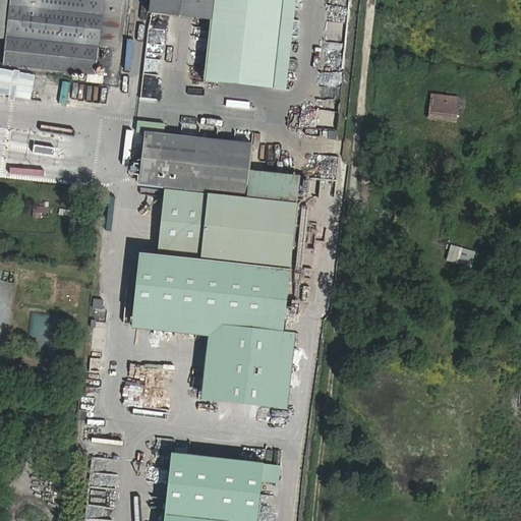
[(11,0),(10,9),(4,65),(95,74),(103,0),(11,0)]
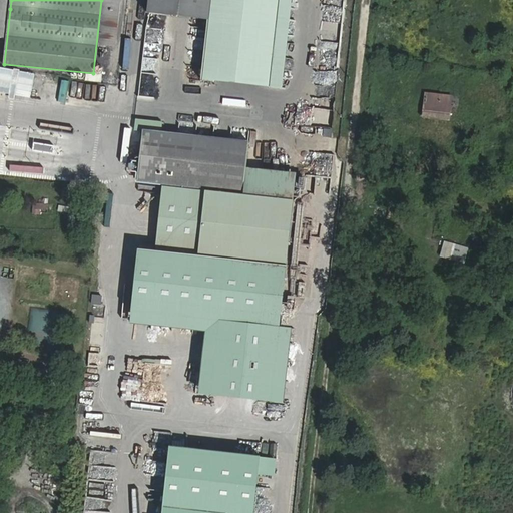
[(148,0),(146,16),(207,23),(209,0),(148,0)]
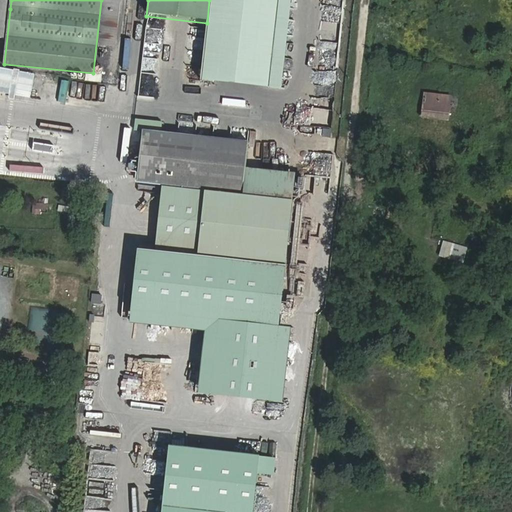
[(129,1),(121,1),(120,11),(128,12),(129,1)]
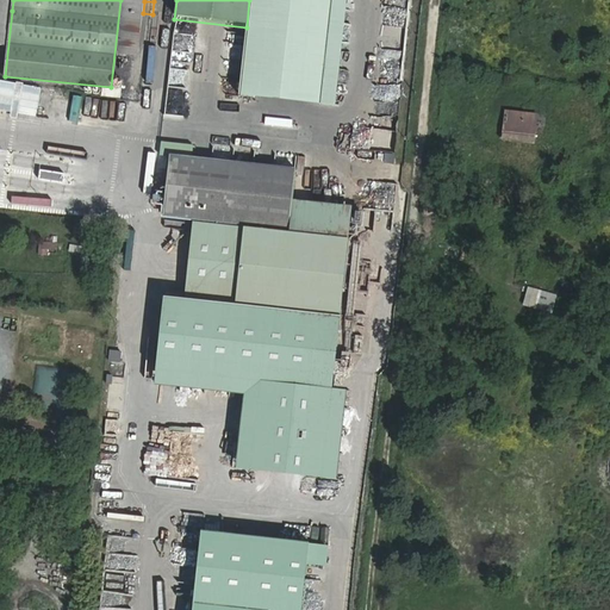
[(27,99),(25,114),(43,118),(49,93),(1,82),(0,86),(0,91),(11,94),(8,107),(18,110),(20,98),(27,99)]
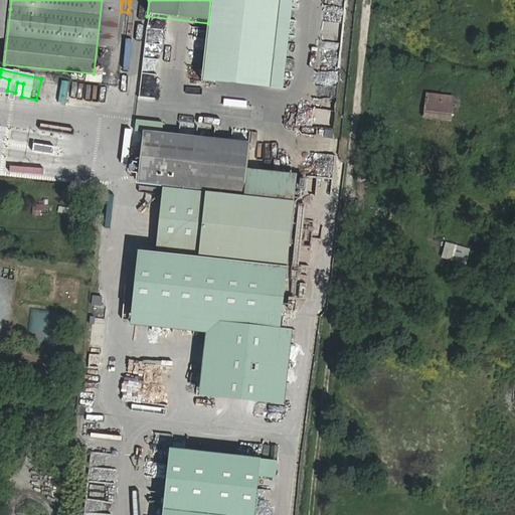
[(450,121),(452,94),(423,92),(420,118),(450,121)]
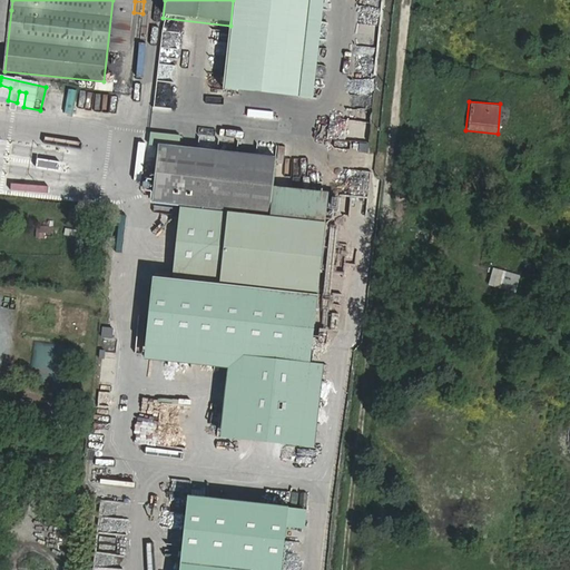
[(227,115),(225,121),(242,125),(243,117),(227,115)]
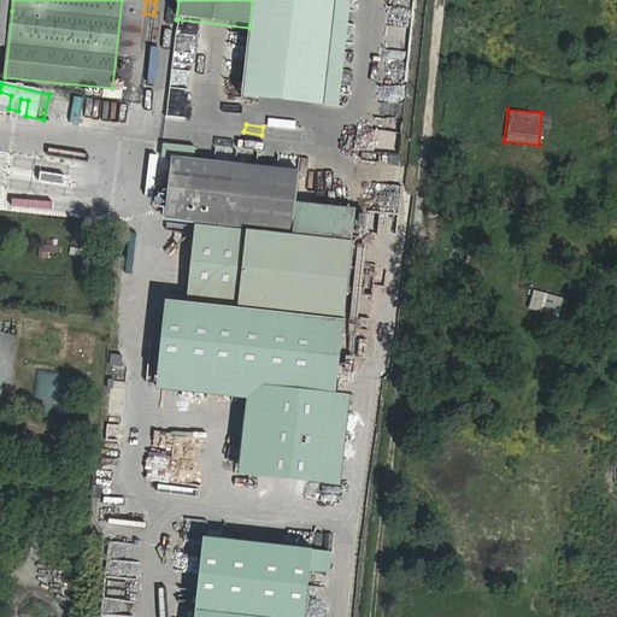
[(24,181),(29,150),(0,145),(0,188),(94,204),(95,193),(24,181)]
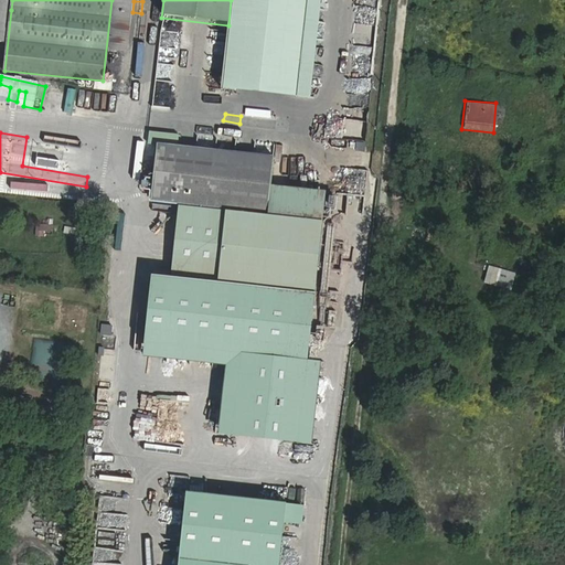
[(92,148),(27,137),(22,166),(87,177),(92,148)]
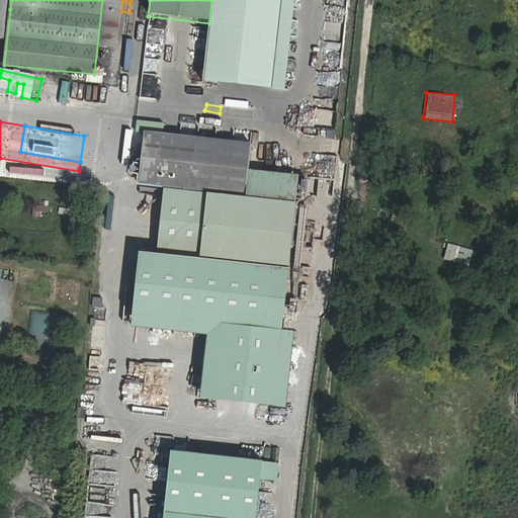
[(310,139),(334,141),(335,131),(312,128),(310,139)]
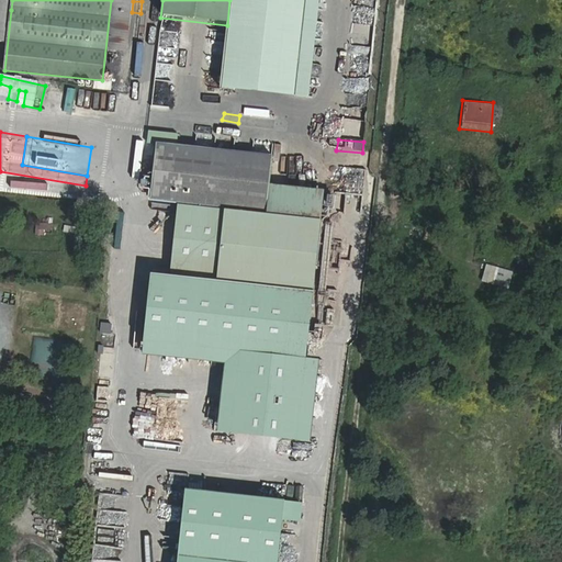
[(271,156),(155,144),(149,202),(178,204),(266,213),(268,186),(271,156)]
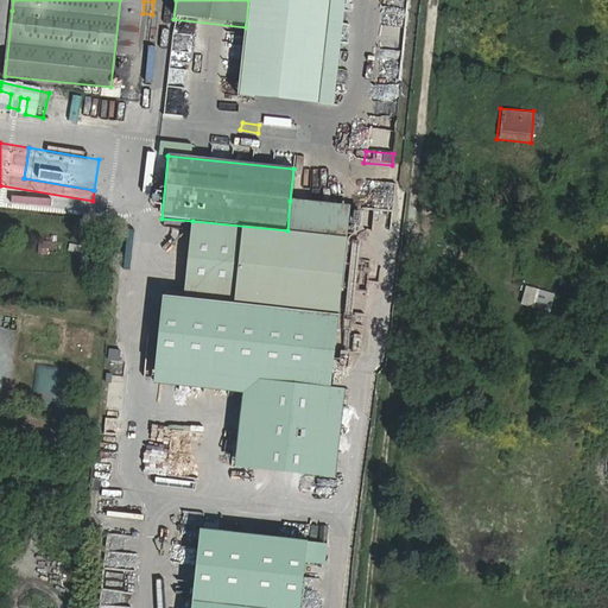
[(287,230),(192,221),(184,297),(165,295),(157,386),(252,396),(245,468),(330,476),(356,208),(290,201),(287,230)]
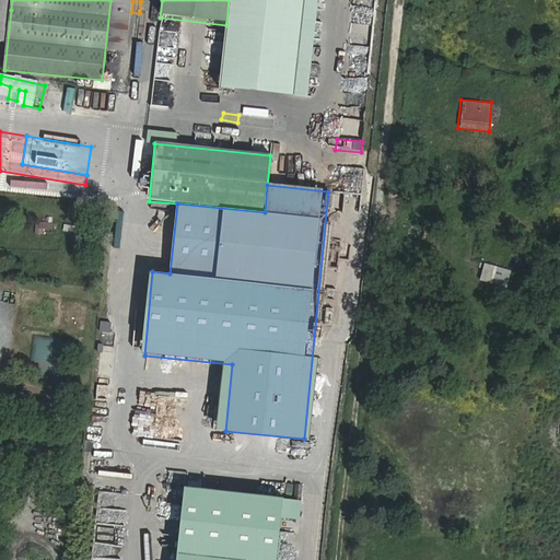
[(480,281),(505,287),(510,269),(485,263),(480,281)]
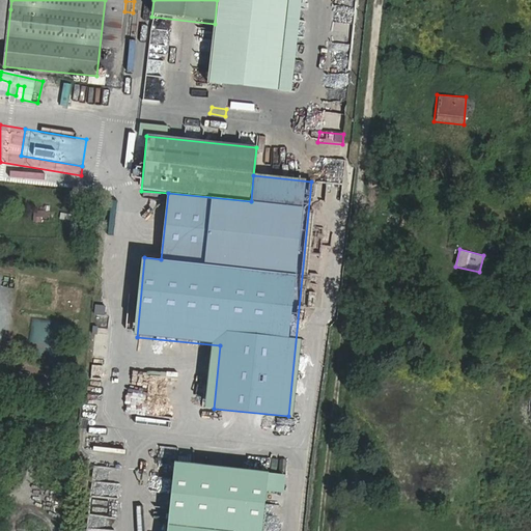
[(94,303),(92,312),(103,315),(106,306),(94,303)]
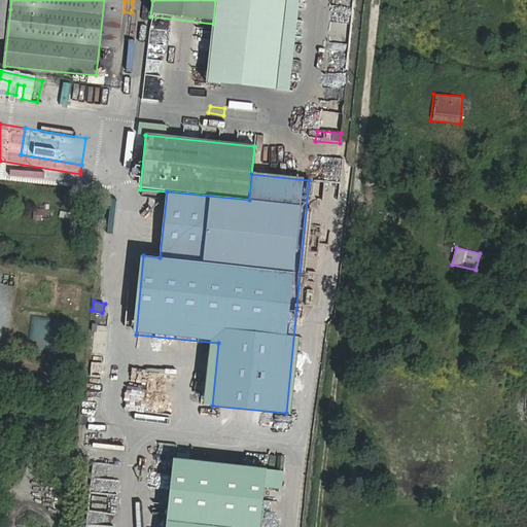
[(47,334),(58,335),(59,319),(30,317),(29,338),(35,338),(36,323),(48,324),(47,334)]
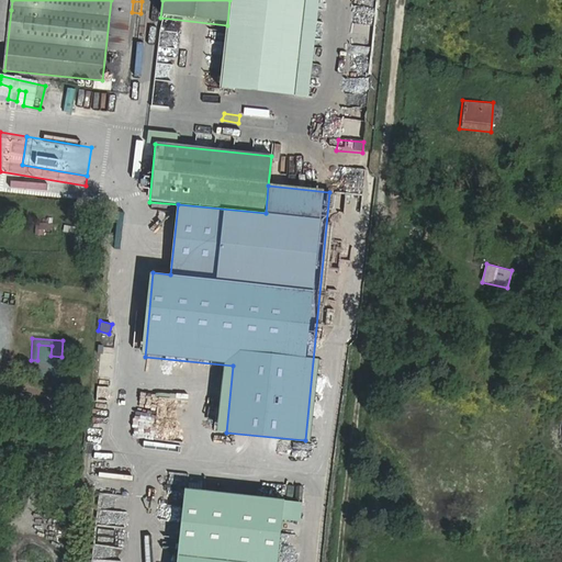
[(271,451),(284,451),(284,440),(272,439),(271,451)]
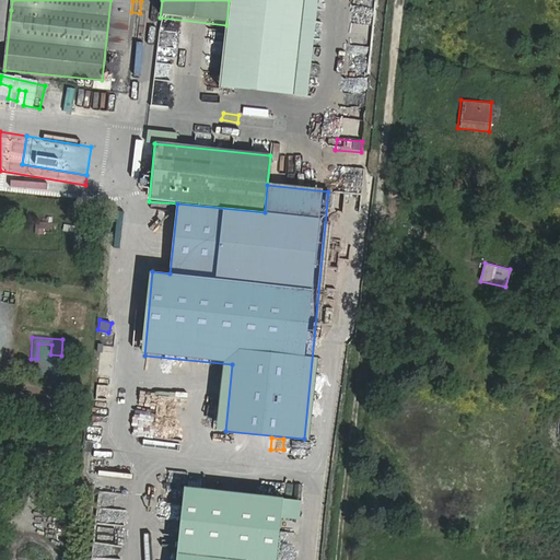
[(295,445),(312,447),(313,440),(295,438),(295,445)]
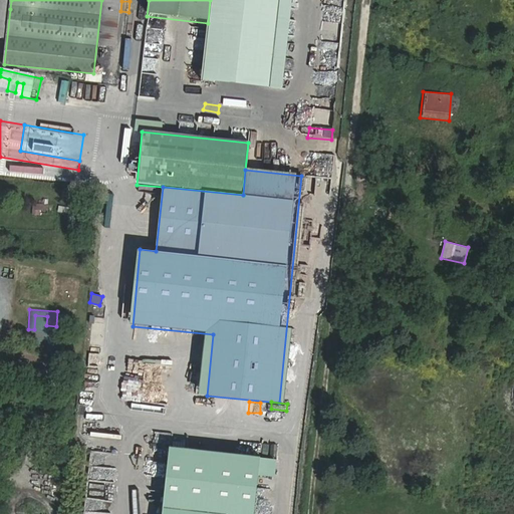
[(154,513),(248,513),(254,454),(170,446),(171,433),(154,431),(152,458),(160,458),(154,513)]
